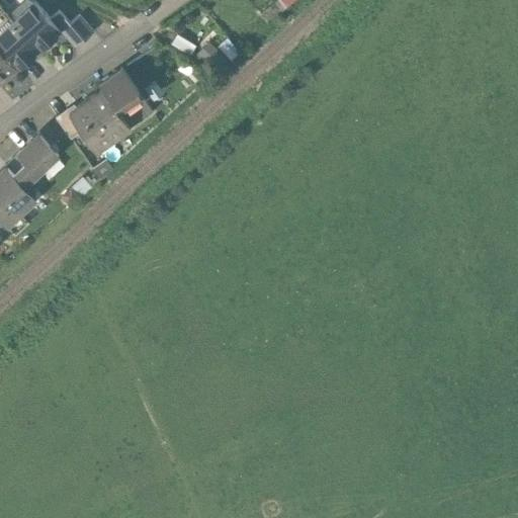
[(31,2),(11,20),(37,48),(57,29),(49,21),(31,2)]
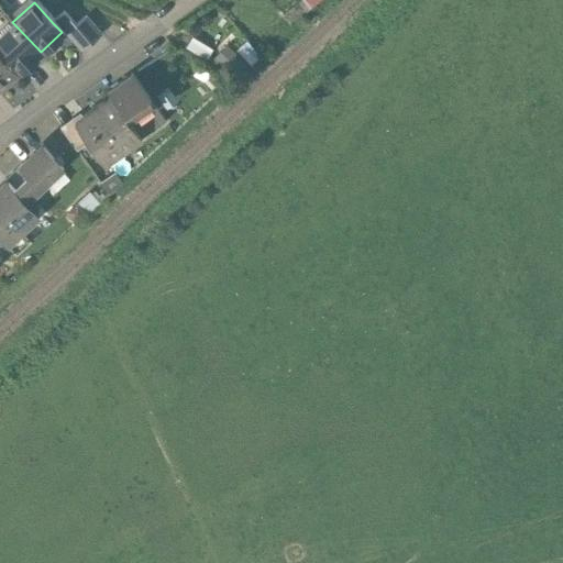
[(0,50),(19,72),(41,52),(12,22),(0,7),(0,50)]
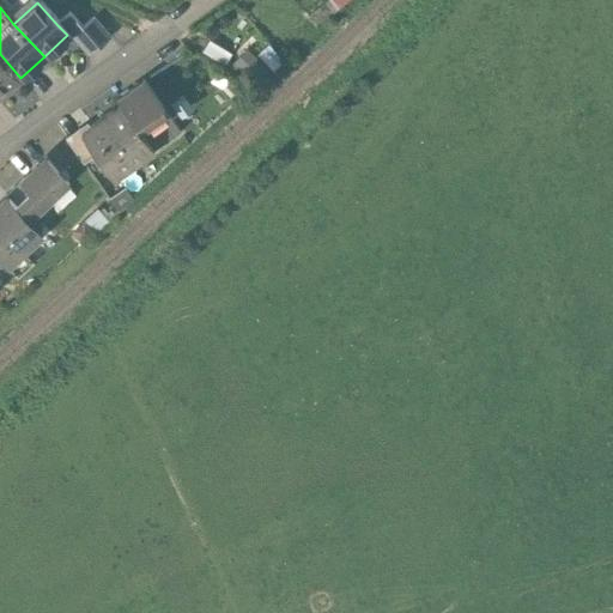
[(83,29),(70,14),(58,25),(67,35),(86,55),(97,44),(83,29)]
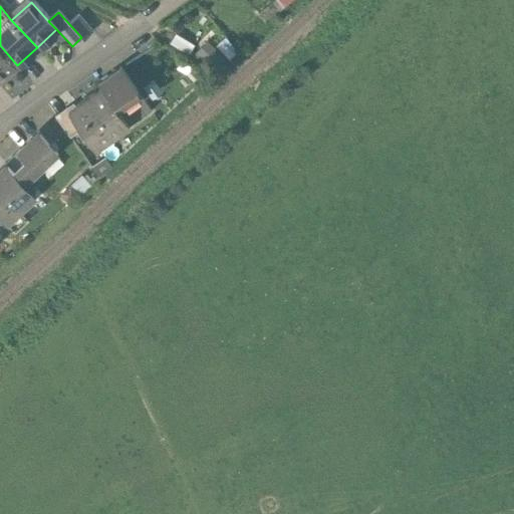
[(93,30),(79,15),(69,24),(81,37),(83,38),(93,30)]
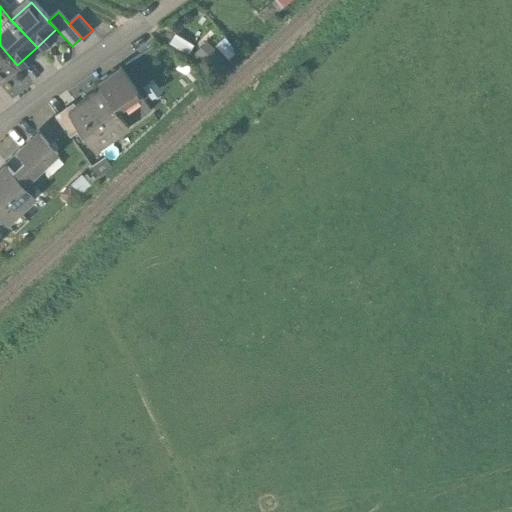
[(193,46),(175,35),(169,45),(187,56),(193,46)]
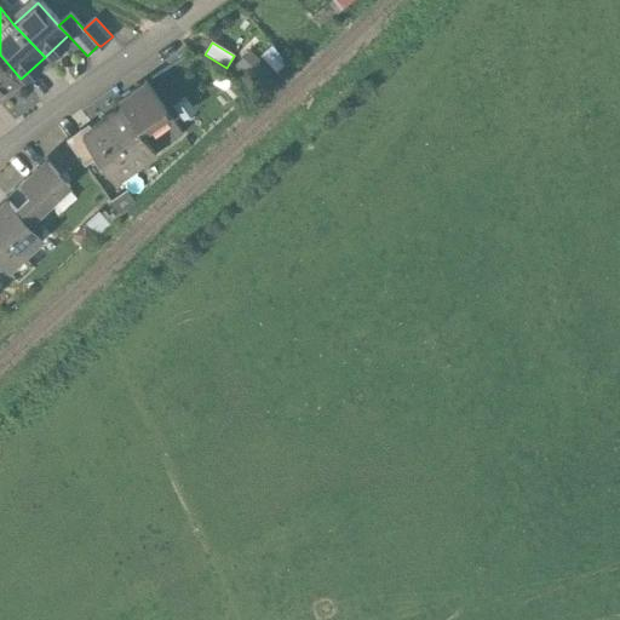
[(0,97),(21,79),(0,55),(0,97)]
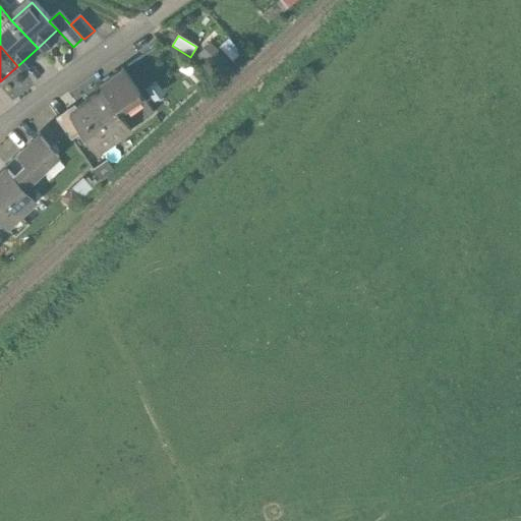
[(100,85),(104,91),(117,109),(130,127),(152,112),(121,70),(100,85)]
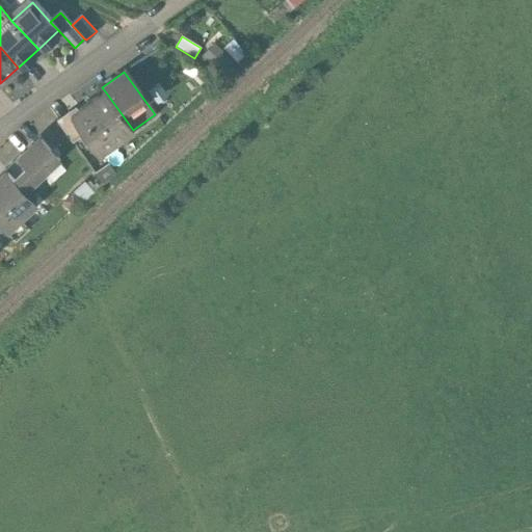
[(158,82),(148,88),(156,101),(166,95),(158,82)]
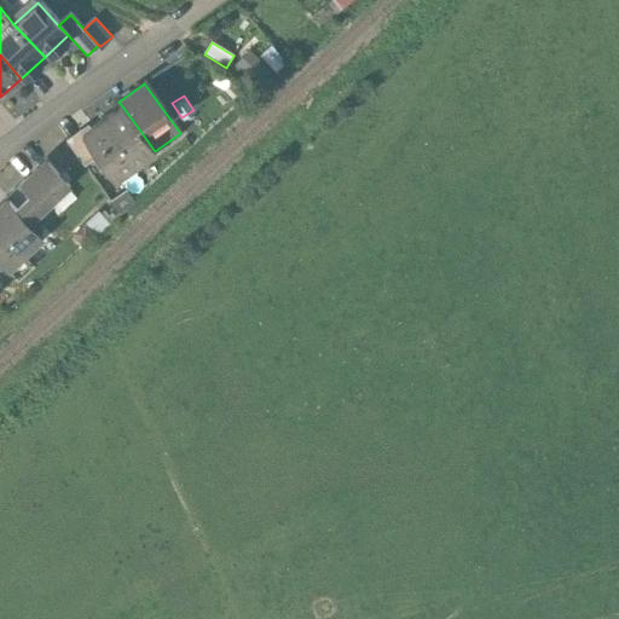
[(155,151),(139,129),(123,108),(86,134),(104,158),(96,165),(111,184),(155,151)]
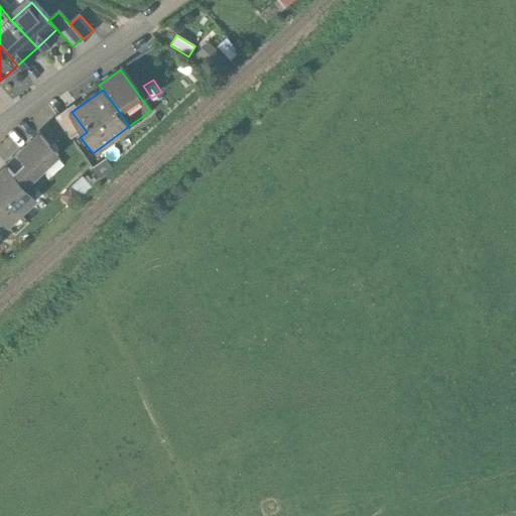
[(72,112),(69,108),(53,120),(73,142),(80,137),(87,132),(72,112)]
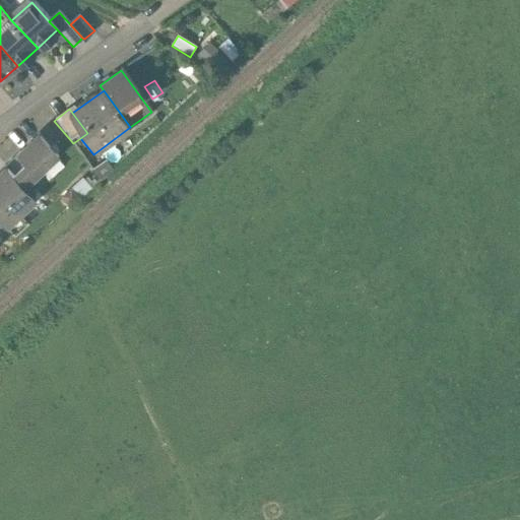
[(18,154),(26,164),(36,173),(58,152),(40,133),(18,154)]
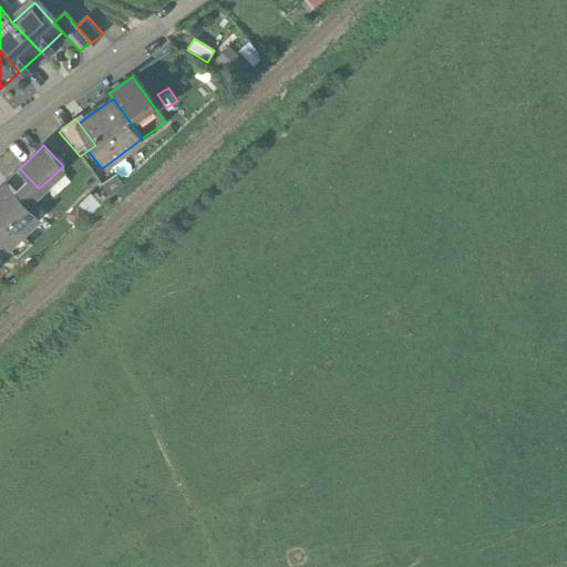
[(17,189),(9,181),(0,188),(0,237),(18,256),(32,243),(21,230),(38,214),(27,202),(39,188),(29,178),(17,189)]
